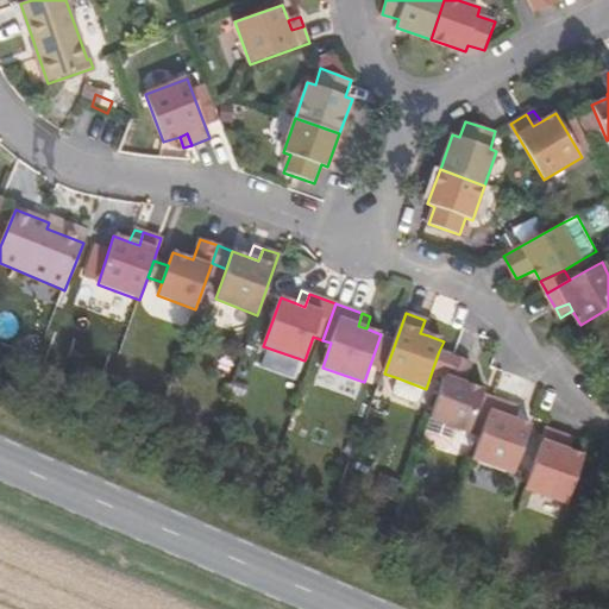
[(432,322),(425,320),(420,333),(428,336),(432,322)]
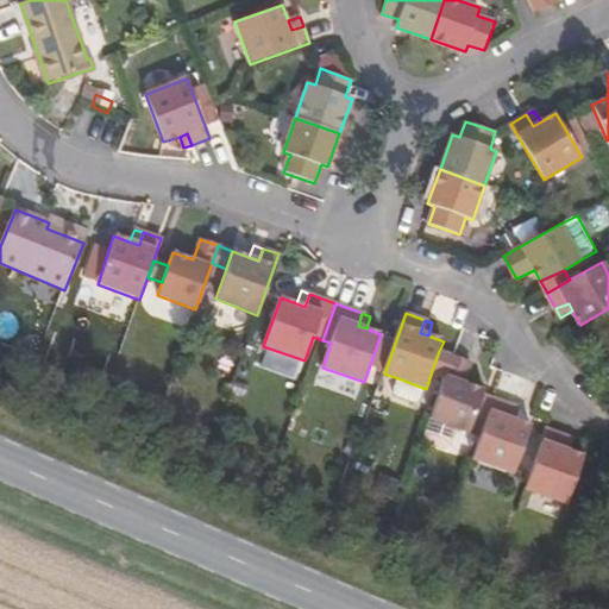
[(453,357),(439,351),(433,368),(447,374),(453,357)]
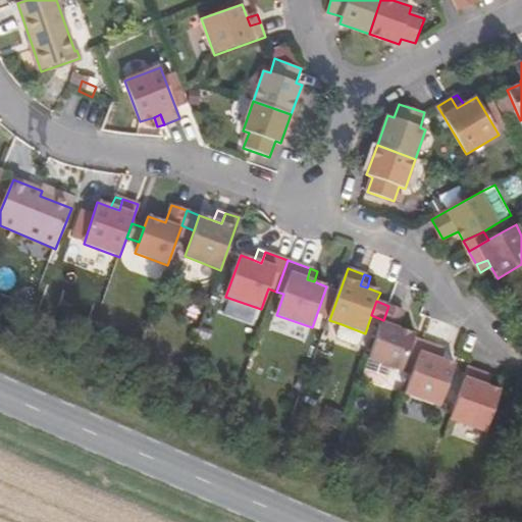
[(424,341),(414,336),(398,331),(405,311),(388,306),(383,320),(369,360),(403,372),(406,360),(416,364),(424,341)]
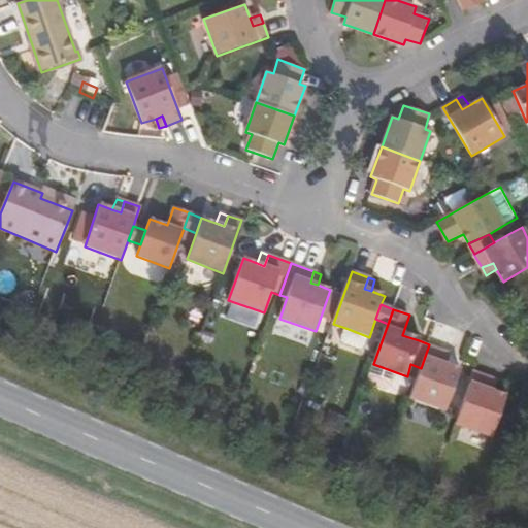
[(365,348),(369,337),(345,328),(341,338),(343,344),(360,351),(365,348)]
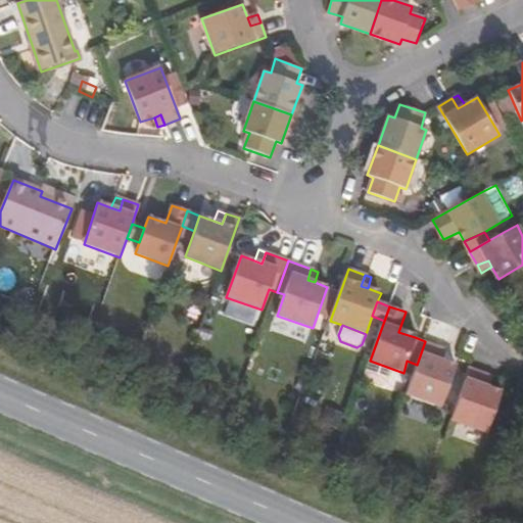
[(407,393),(442,406),(458,365),(444,360),(436,357),(440,346),(425,341),(417,365),(407,393)]
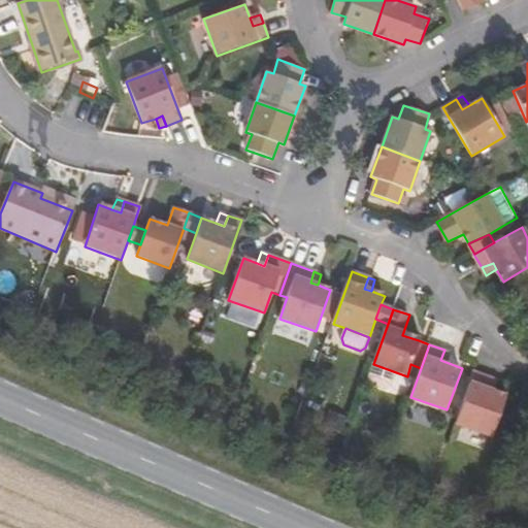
[(452,353),(444,350),(440,360),(449,363),(452,353)]
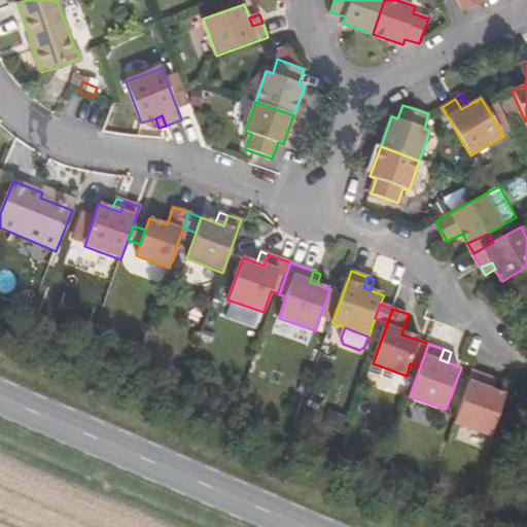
[(505,396),(493,391),(484,388),(489,378),(473,372),(454,424),(491,437),(505,396)]
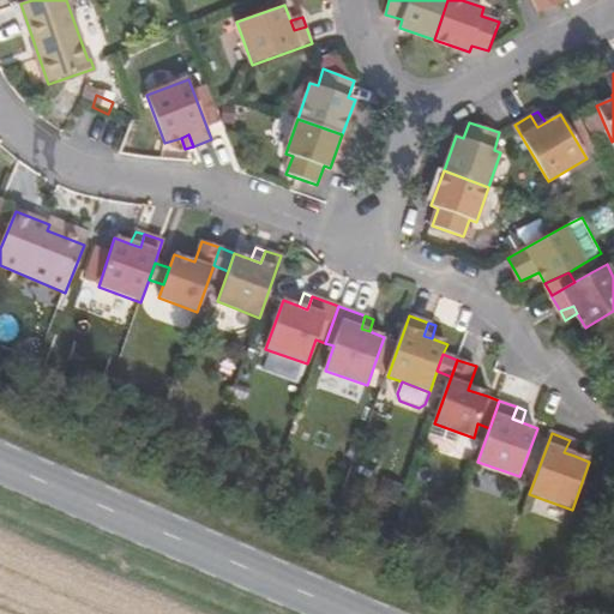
[(579,443),(570,440),(564,452),(575,456),(579,443)]
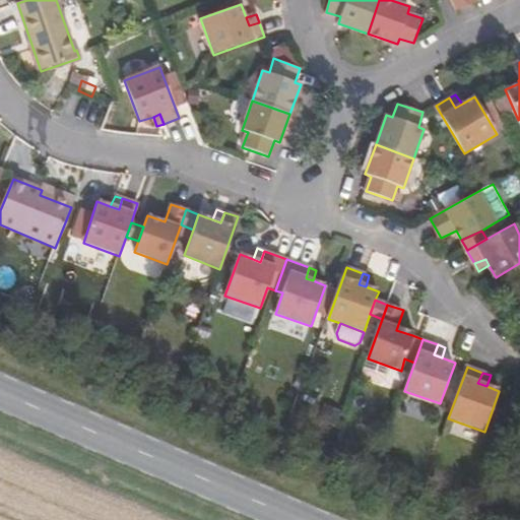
All buildings are outlined.
